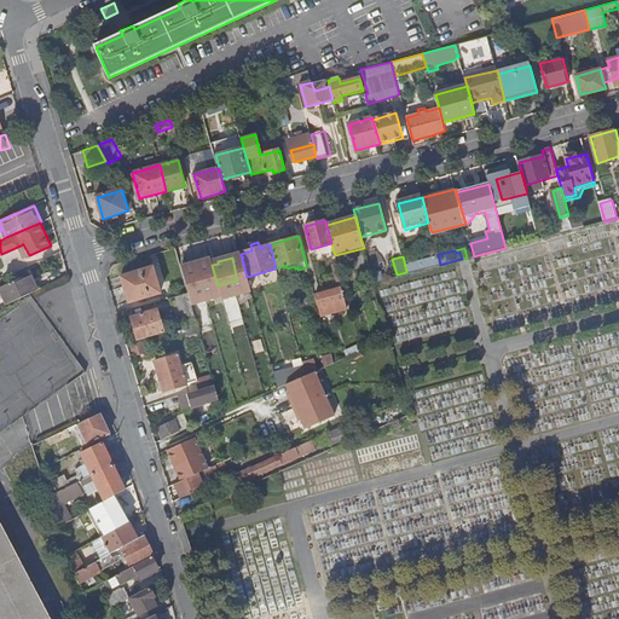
[(212,265),(212,264),(192,268),(197,290),(218,285),(212,265)]
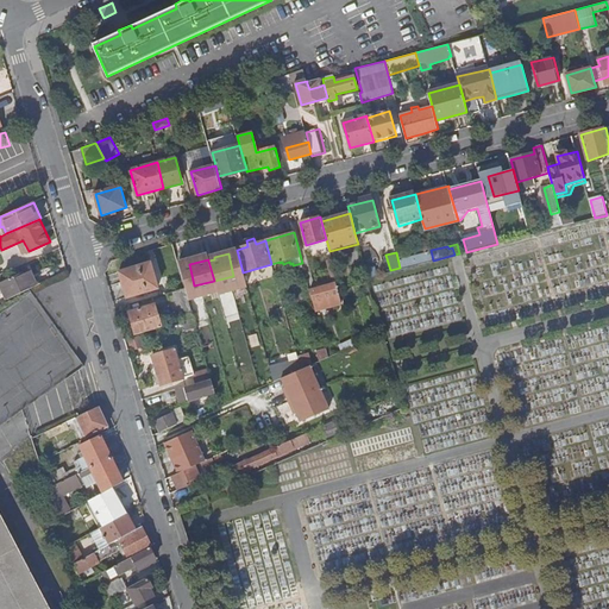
[(158,289),(151,264),(120,272),(129,297),(158,289)]
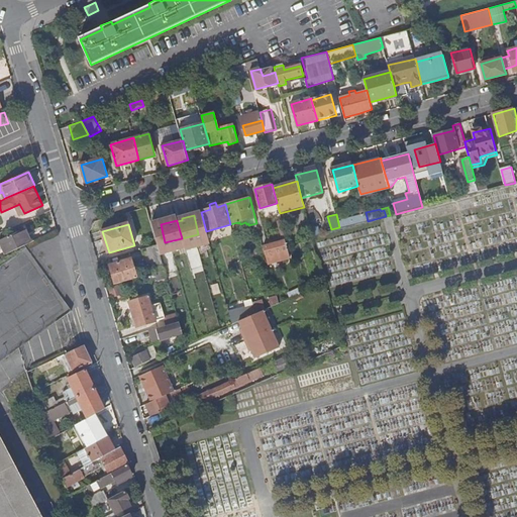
[(7,253),(32,241),(25,228),(0,240),(7,253)]
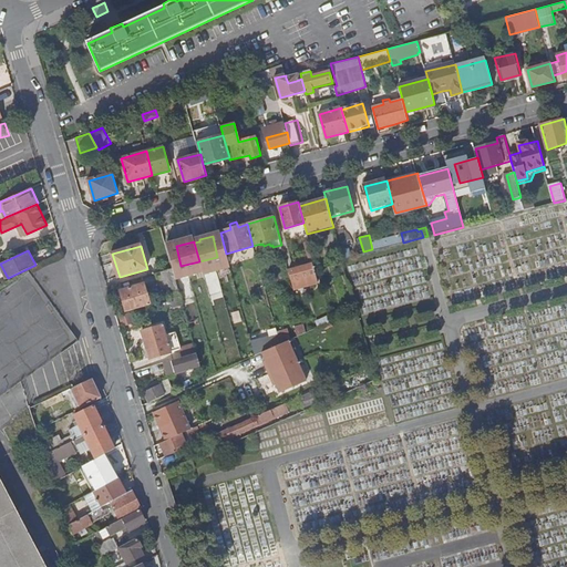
[(313,264),(289,271),(295,290),(319,282),(313,264)]
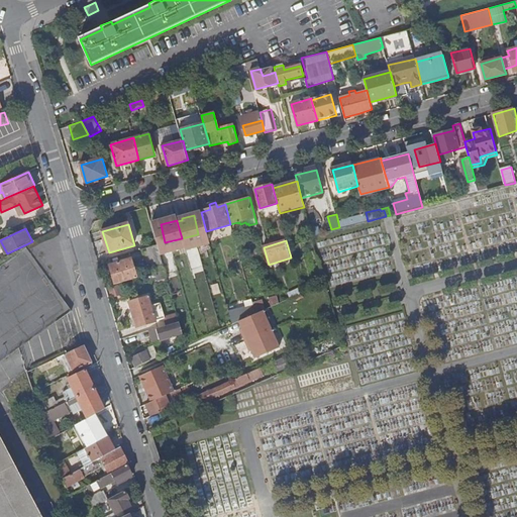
[(150,275),(165,270),(158,244),(143,249),(150,275)]
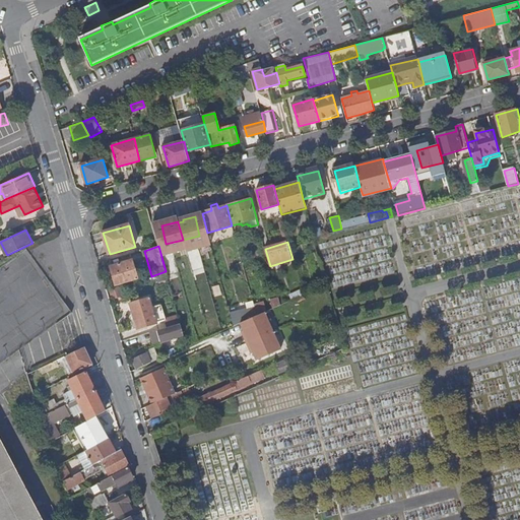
[(117,286),(138,280),(132,260),(111,267),(114,275),(104,278),(105,281),(115,278),(117,286)]
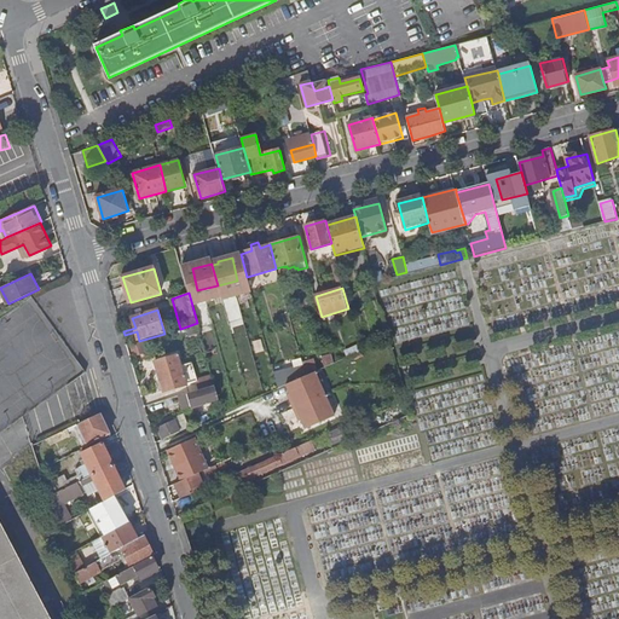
[(189,383),(179,354),(156,362),(166,391),(189,383)]
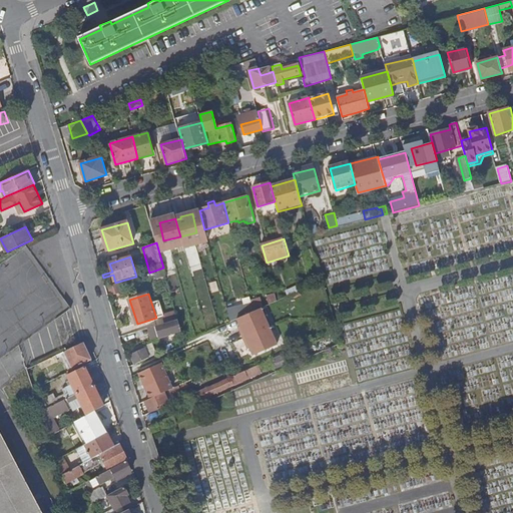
[(271,305),(278,302),(276,295),(268,298),(270,306),(271,305)]
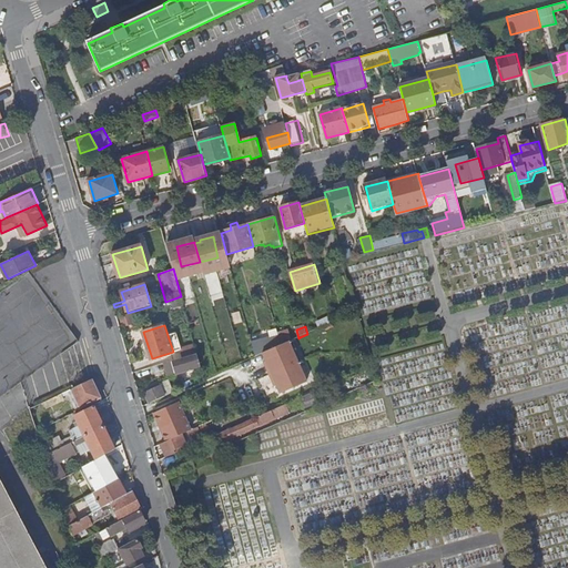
[(252,343),(280,334),(277,330),(251,337),(252,343)]
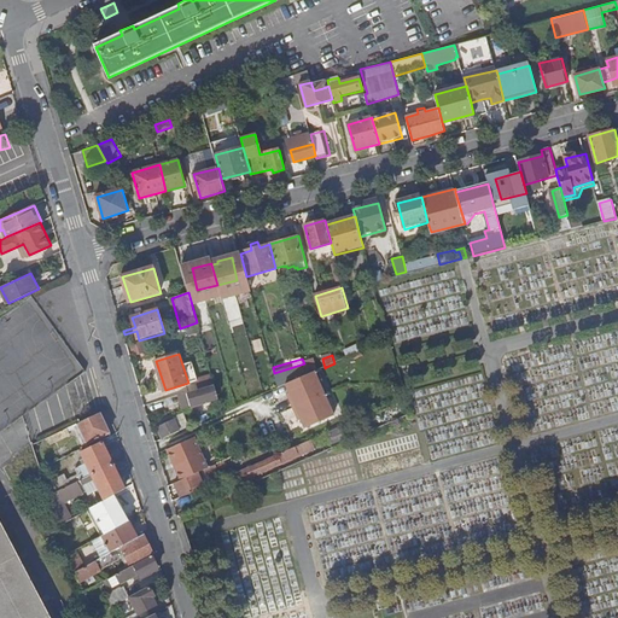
[(315,372),(319,371),(315,361),(304,363),(307,375),(315,372)]
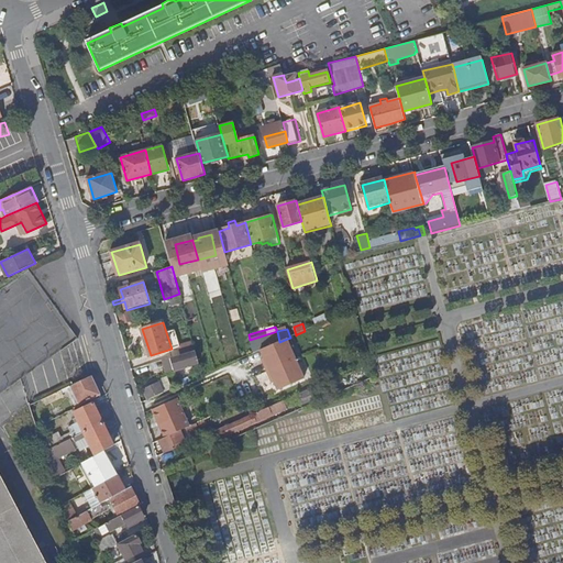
[(261,351),(279,342),(277,331),(250,340),(254,353),(261,351)]
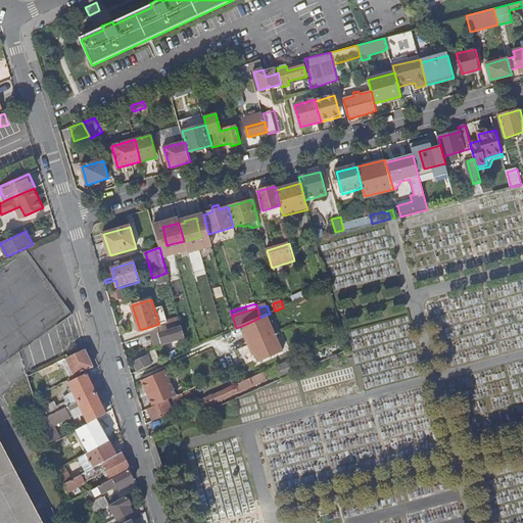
[(259,318),(242,326),(246,333),(247,336),(245,338),(252,352),(254,351),(255,355),(259,363),(284,351),(267,315),(259,318)]
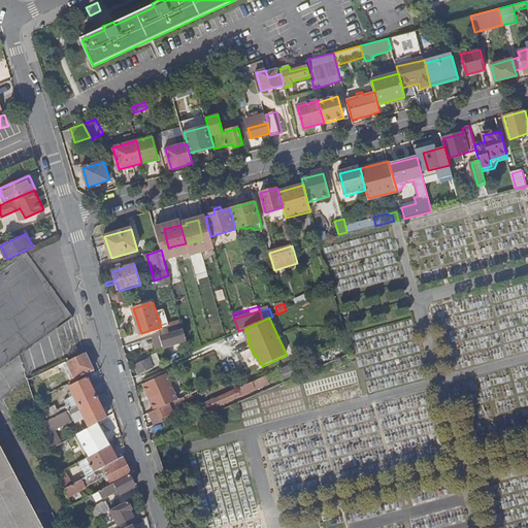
[(164,347),(188,340),(185,329),(161,336),(164,347)]
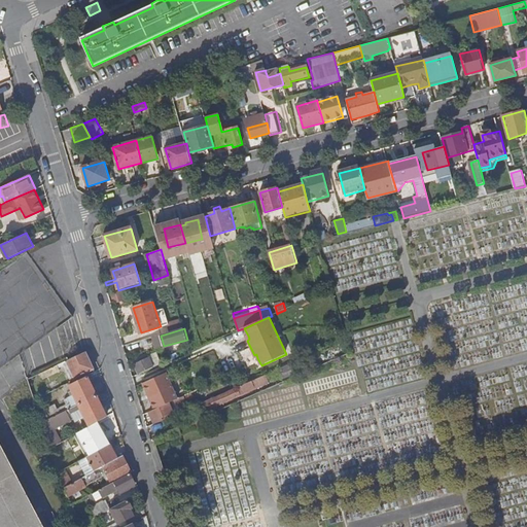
[(74,379),(94,370),(85,353),(66,361),(74,379)]
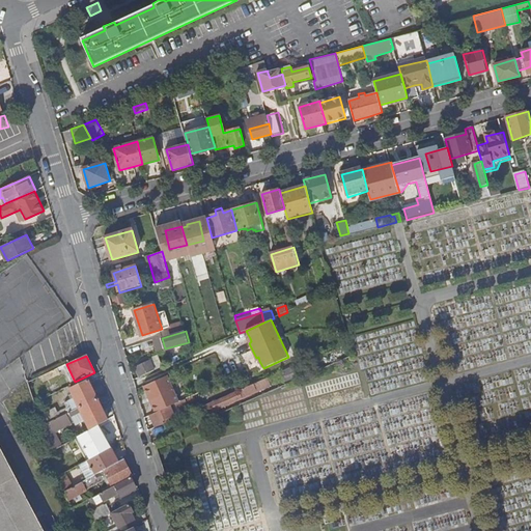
[(141,378),(156,370),(150,359),(143,361),(144,364),(137,367),(141,378)]
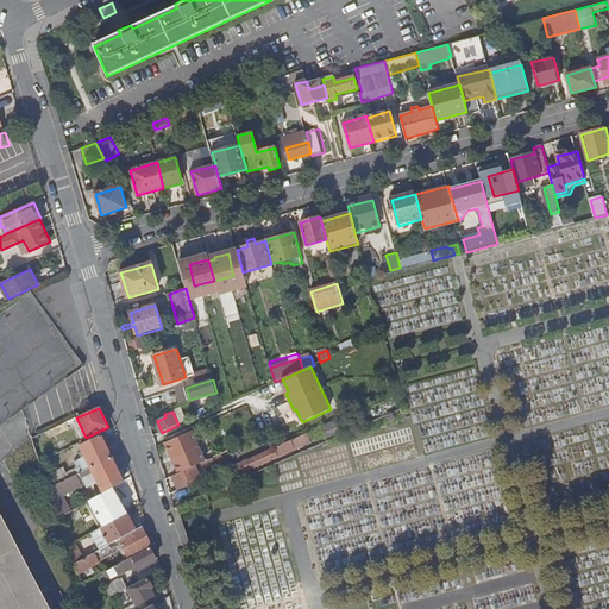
[(344,431),(340,420),(322,428),(327,438),(344,431)]
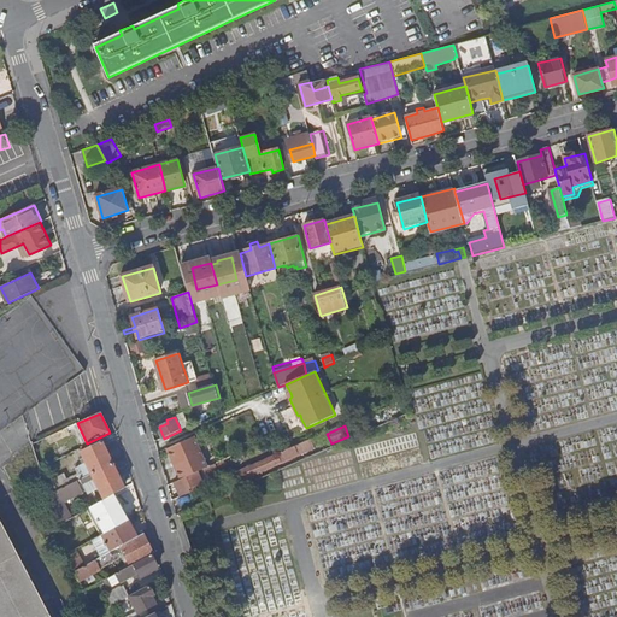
[(168,448),(181,481),(199,472),(207,469),(209,468),(195,436),(168,448)]
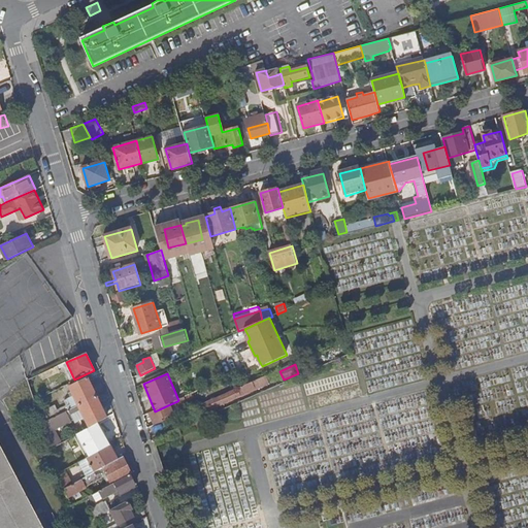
[(78,406),(96,397),(88,378),(70,388),(78,406)]
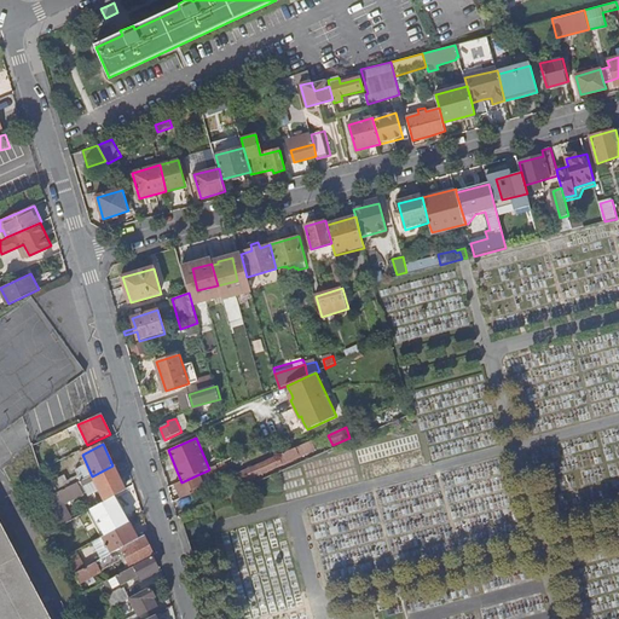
[(277,456),(285,452),(282,444),(272,447),(277,456)]
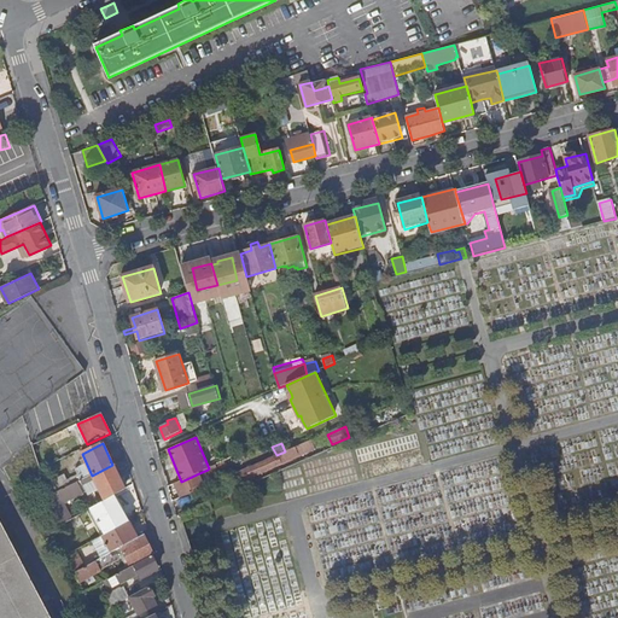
[(298,456),(295,447),(285,452),(277,455),(239,472),(244,482),(255,477),(254,476),(283,464),(298,456)]
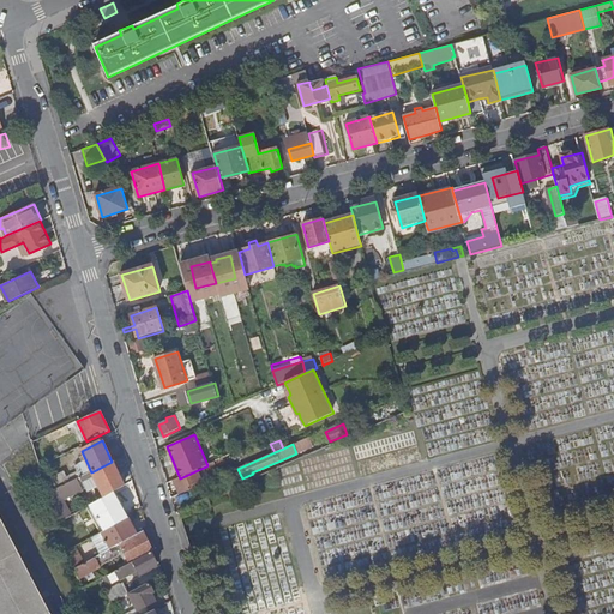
[(233,461),(232,455),(208,465),(206,467),(211,476),(220,473),(217,468),(233,461)]
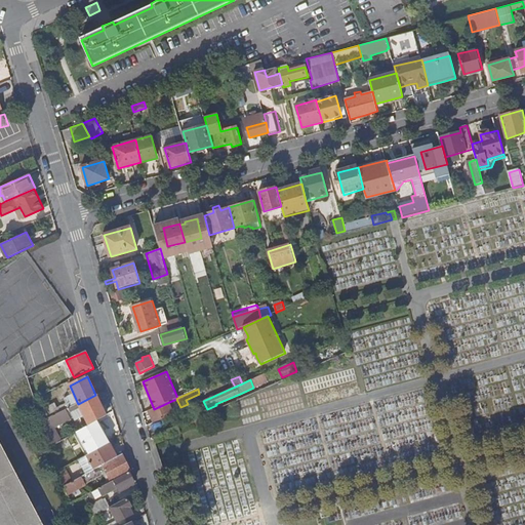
[(44,433),(82,413),(89,426),(96,421),(106,416),(95,395),(78,404),(41,421),(44,433)]
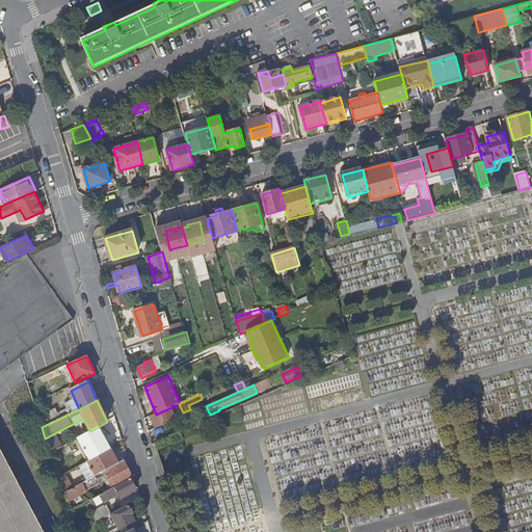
[(176,417),(171,407),(156,415),(151,417),(156,428),(166,424),(165,422),(176,417)]
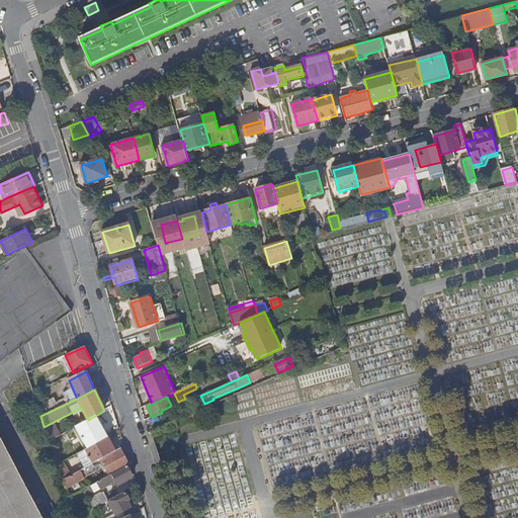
[(62,448),(76,440),(83,438),(88,448),(106,438),(102,430),(95,416),(88,420),(78,426),(70,430),(49,442),(57,465),(65,460),(62,448)]
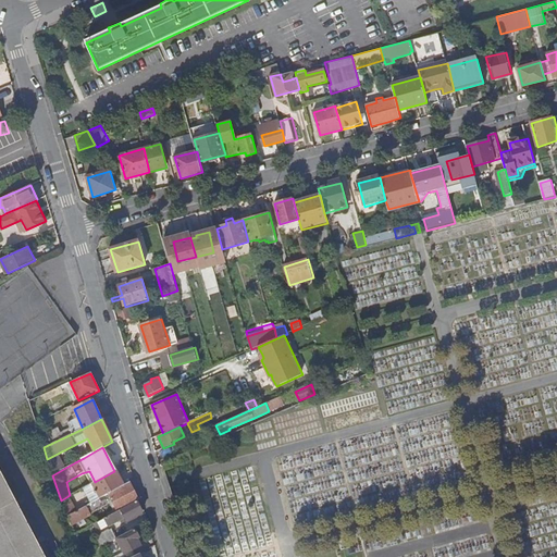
[(75,462),(84,458),(82,453),(72,458),(75,462)]
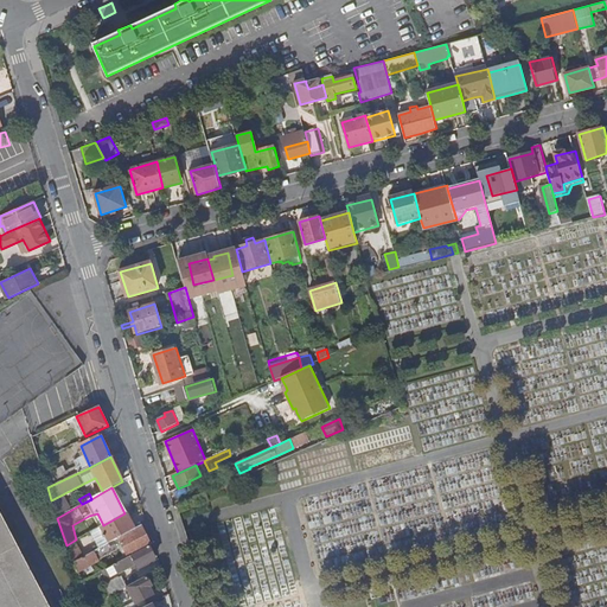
[(108,543),(134,530),(125,513),(103,525),(100,526),(108,543)]
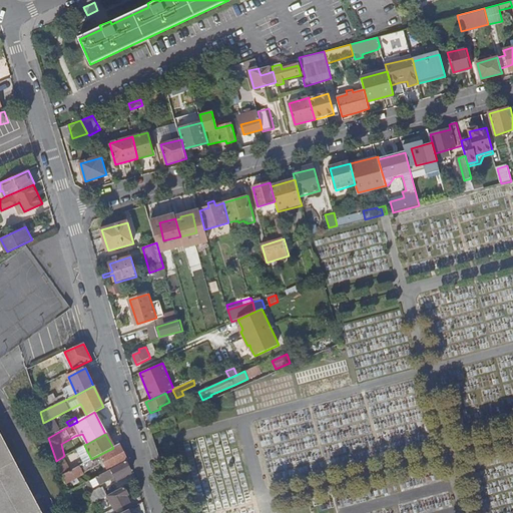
[(40,512),(0,435),(0,512),(40,512)]
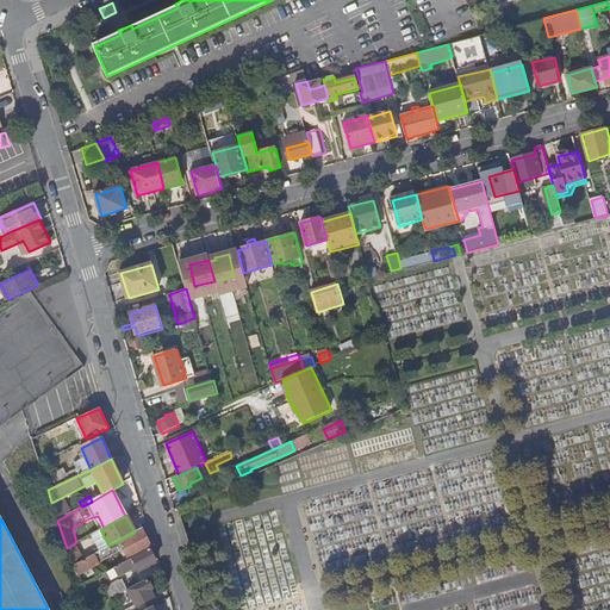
[(92,567),(99,564),(98,561),(123,548),(129,560),(149,549),(151,548),(142,528),(135,533),(109,546),(73,566),(78,576),(83,573),(87,578),(95,574),(92,567)]
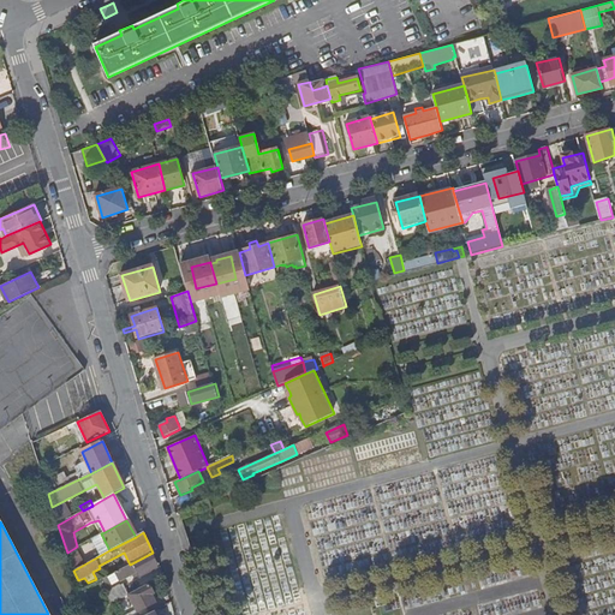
[(112,585),(132,574),(137,572),(138,575),(157,566),(150,554),(130,565),(107,577),(112,585)]
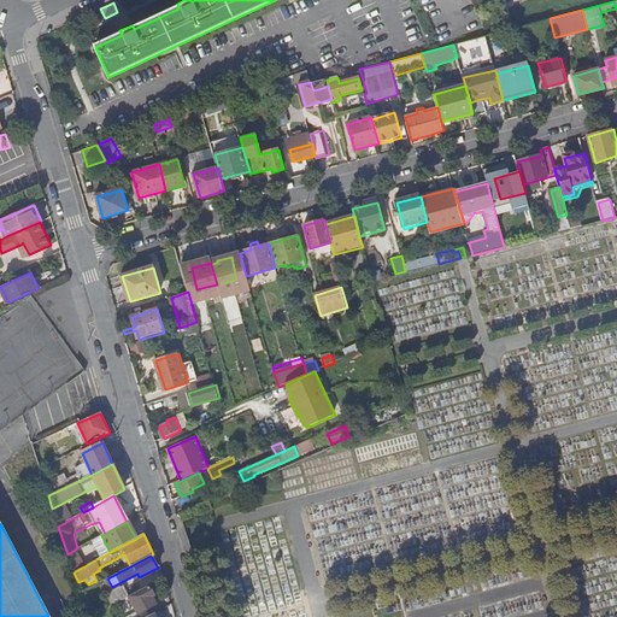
[(112,606),(129,597),(123,586),(121,588),(121,587),(106,594),(112,606)]
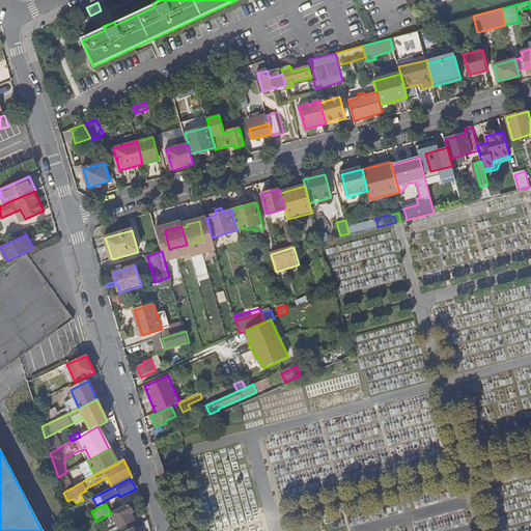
[(119,528),(134,521),(131,513),(133,512),(129,504),(111,513),(119,528)]
